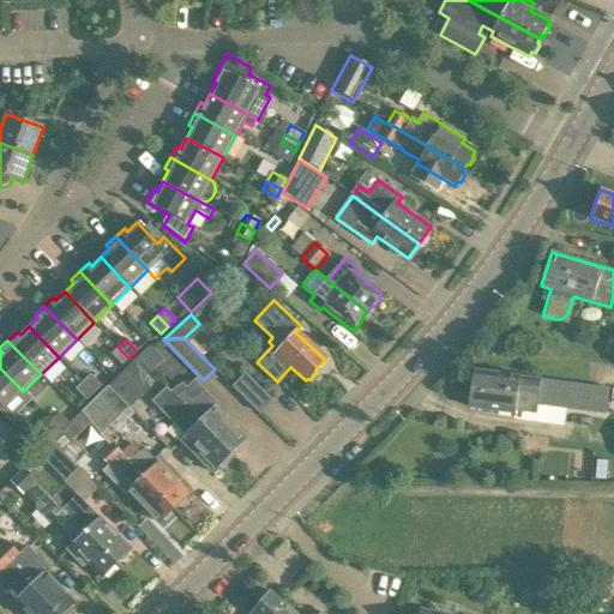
[(128,357),(118,347),(110,354),(121,365),(128,357)]
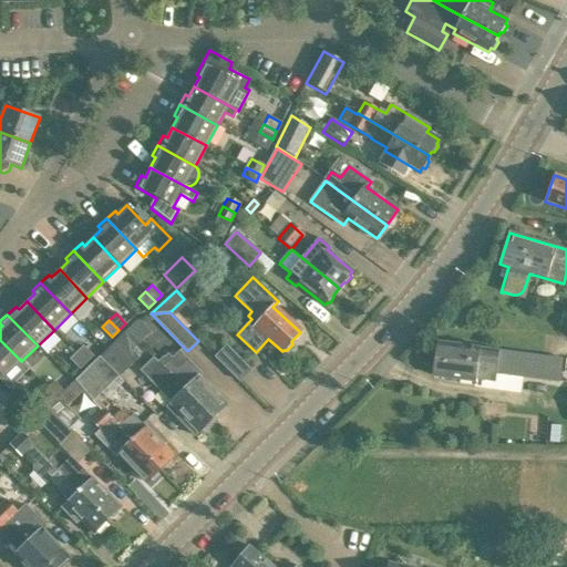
[(127,331),(140,344),(151,333),(138,320),(127,331)]
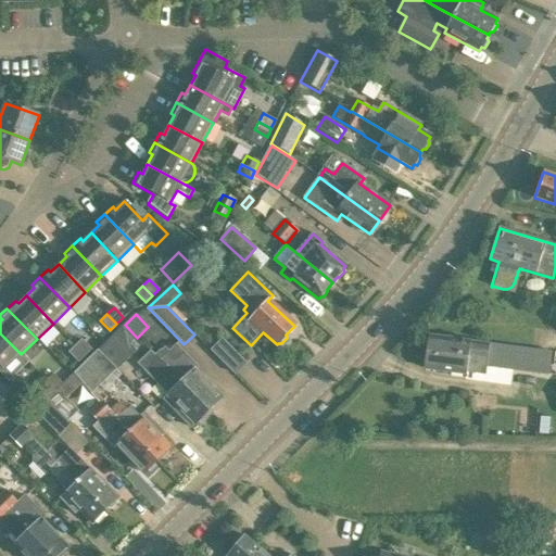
[(116,332),(98,351),(116,369),(136,351),(116,332)]
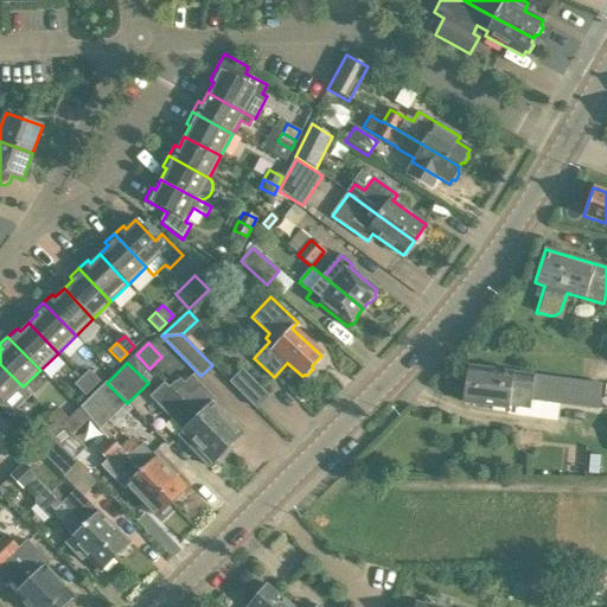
[(23,387),(0,364),(0,401),(4,404),(23,387)]
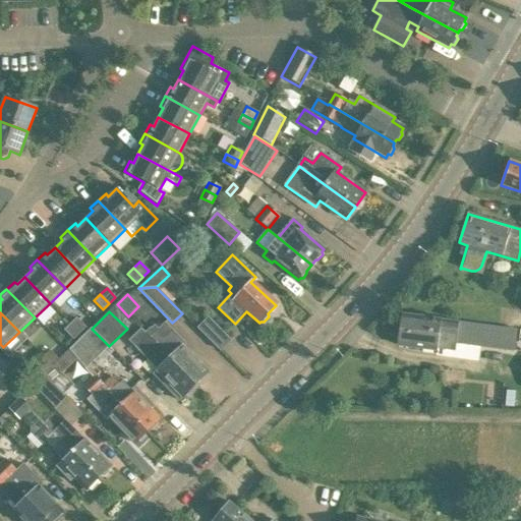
[(436,351),(437,345),(454,347),(455,340),(513,347),(516,326),(458,319),(458,323),(440,321),(440,320),(402,314),(398,346),(436,351)]
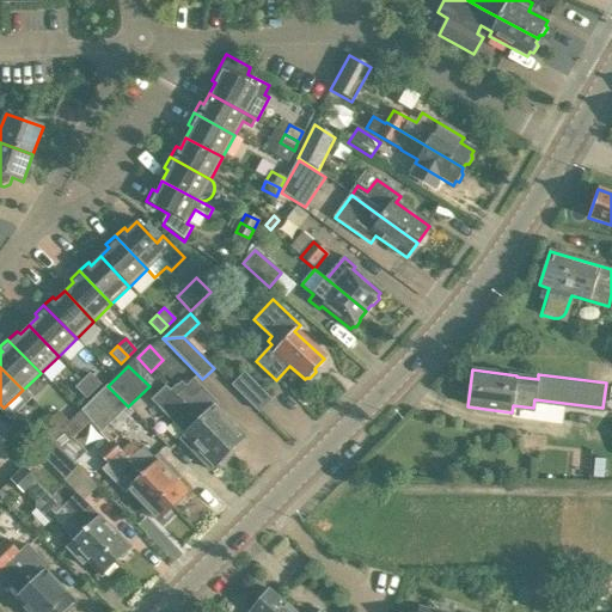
[(90,373),(83,380),(93,392),(101,385),(90,373)]
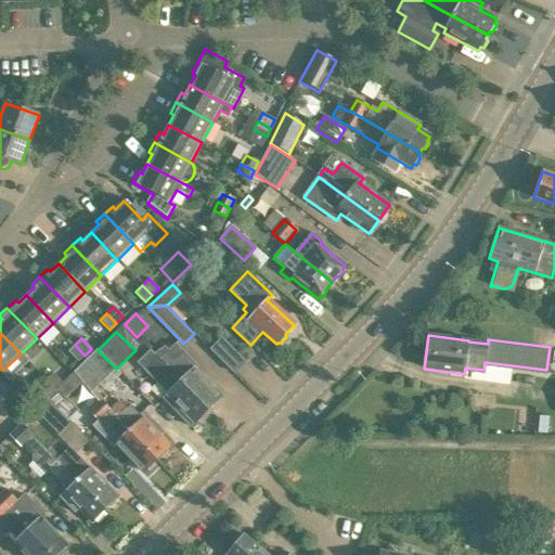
[(245,363),(222,339),(211,349),(234,373),(245,363)]
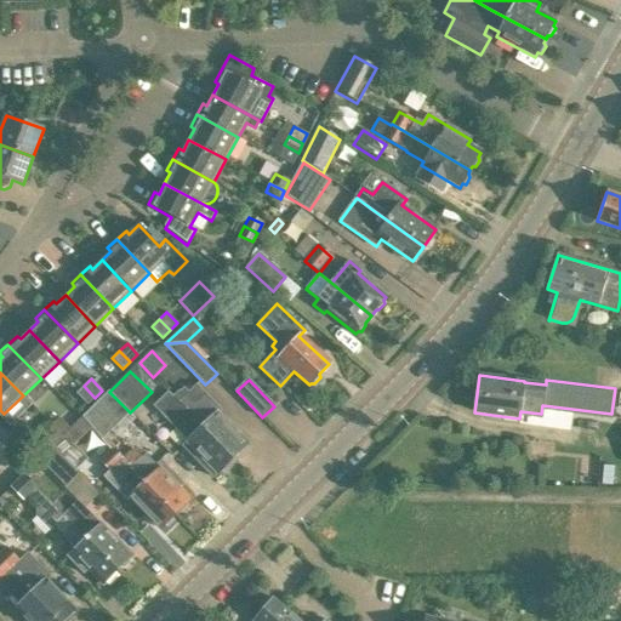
[(95,398),(84,386),(77,393),(87,404),(95,398)]
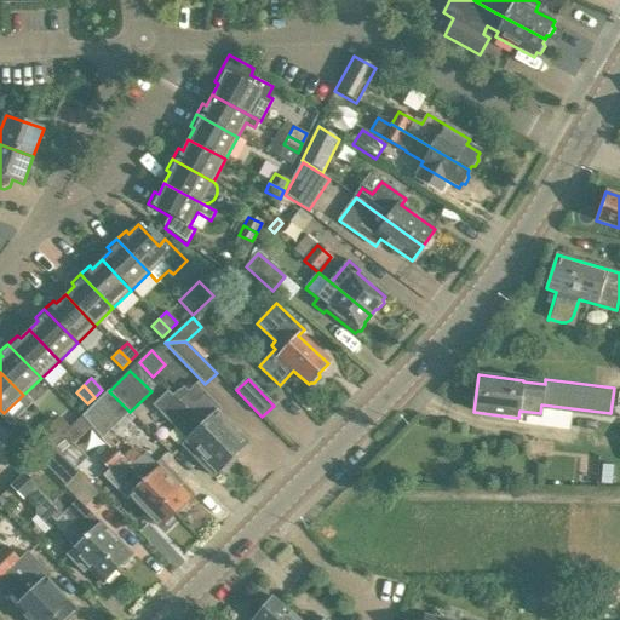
[(178,391),(172,396),(231,459),(246,445),(216,413),(219,409),(195,385),(184,396),(178,391)]
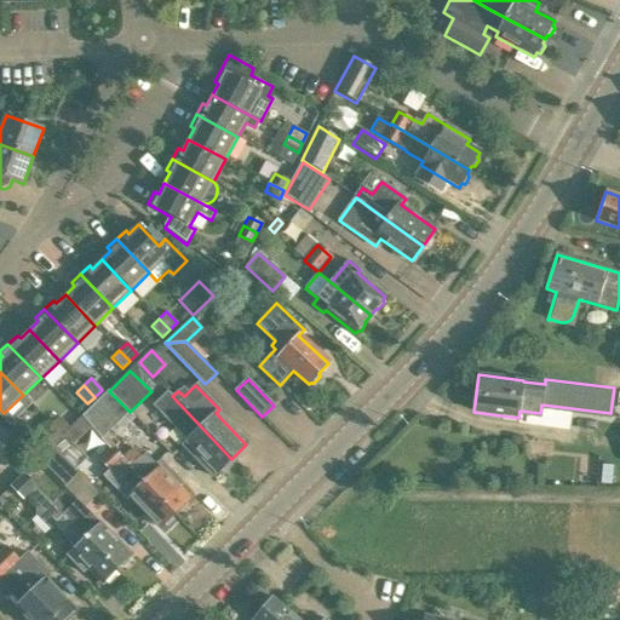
[(109,391),(81,417),(102,438),(130,412),(109,391)]
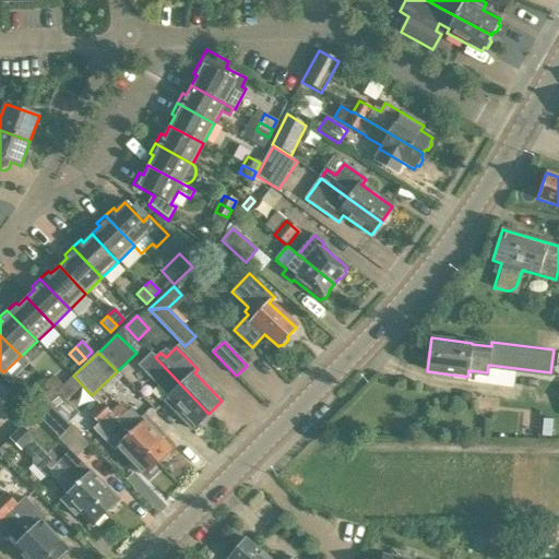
[(209,414),(155,357),(152,355),(142,364),(150,373),(170,394),(164,401),(192,430),(209,414)]
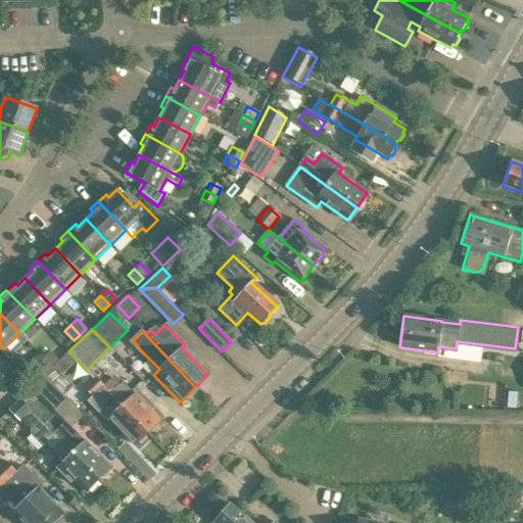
[(50,351),(43,358),(52,367),(59,361),(50,351)]
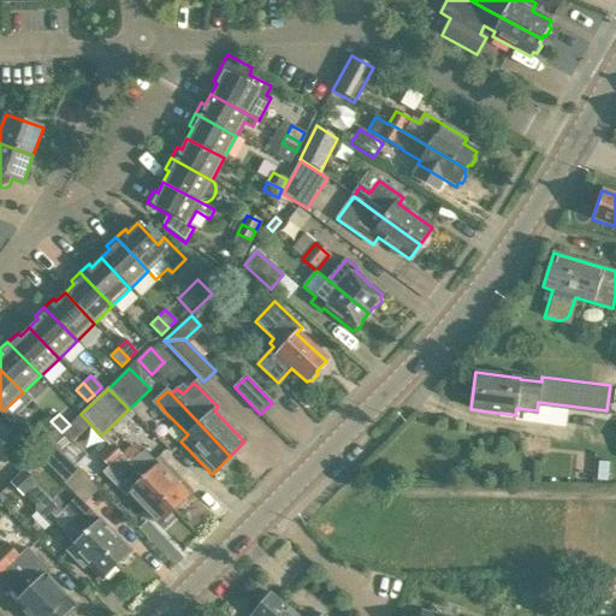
[(61,432),(51,421),(43,428),(54,439),(61,432)]
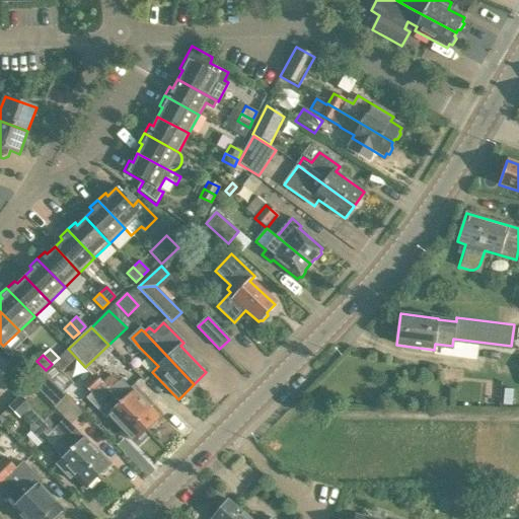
[(46,370),(43,373),(43,374),(63,393),(63,394),(73,384),(62,374),(53,365),(53,364),(52,364),(46,370)]
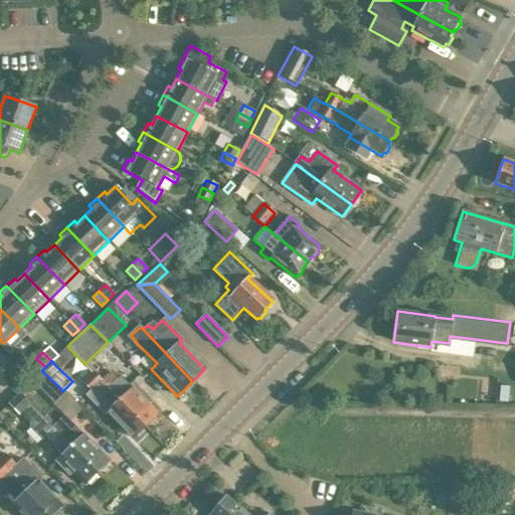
[(32,380),(54,403),(64,393),(62,391),(62,390),(42,371),(32,380)]
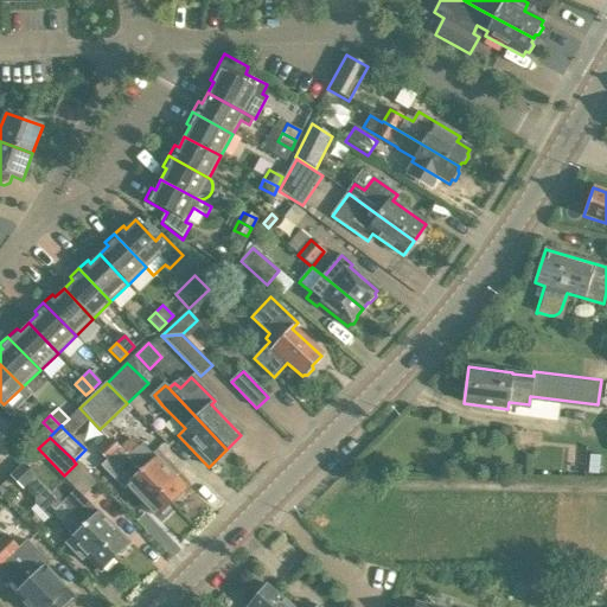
[(178,473),(157,451),(152,454),(141,443),(138,447),(129,439),(119,449),(123,454),(171,503),(173,500),(177,502),(183,496),(181,492),(185,490),(174,478),(178,473)]
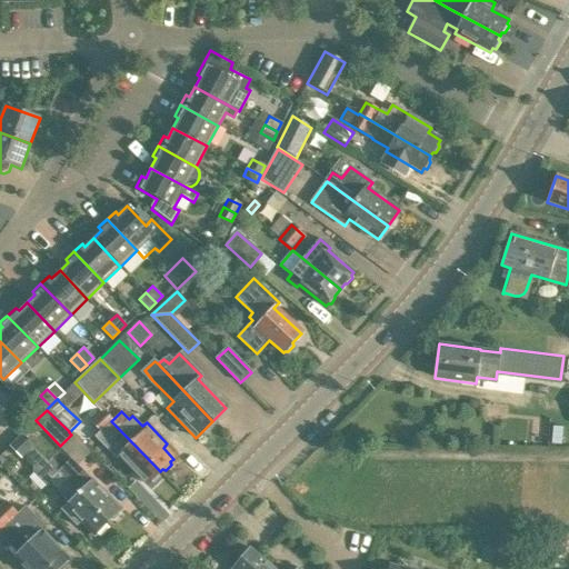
[(160,471),(116,426),(111,421),(102,412),(92,422),(100,431),(95,437),(116,459),(119,456),(147,485),(150,481),(152,482),(158,477),(158,475),(160,471)]
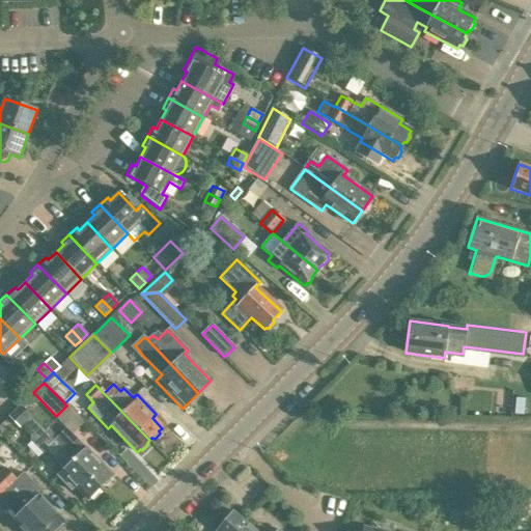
[(101,486),(54,440),(21,406),(9,417),(20,428),(24,424),(33,434),(32,436),(32,443),(44,455),(47,451),(52,457),(63,470),(57,476),(71,491),(75,486),(87,500),(101,486)]
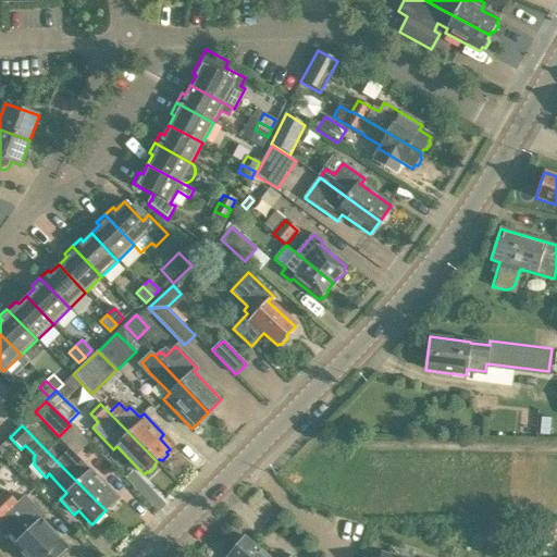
[(70,448),(57,461),(106,510),(108,509),(110,510),(116,505),(115,502),(119,498),(90,470),(70,448)]
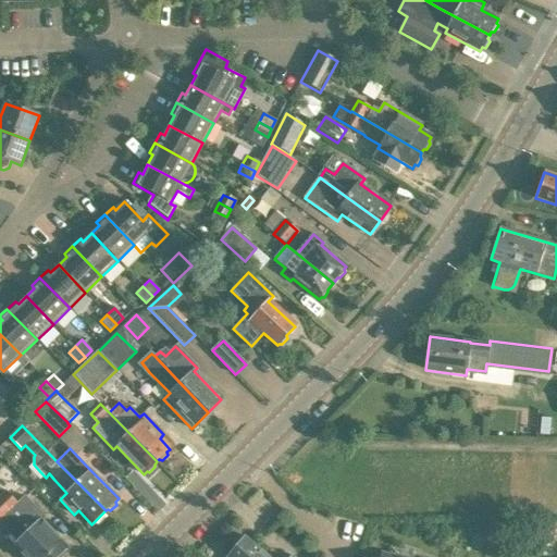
[(5,491),(0,496),(0,500),(10,510),(9,512),(50,556),(61,556),(65,554),(64,552),(67,548),(41,521),(45,517),(25,496),(17,503),(5,491)]
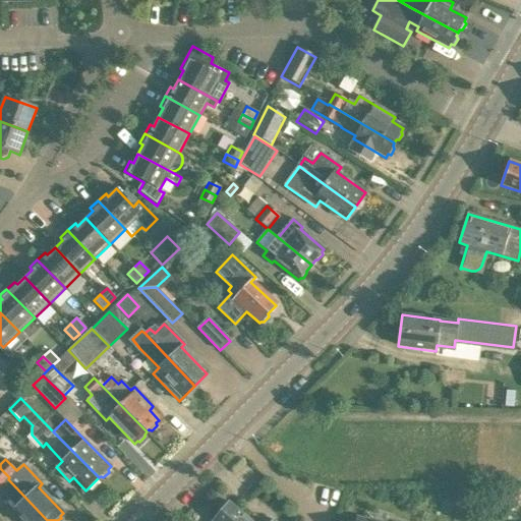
[(9,477),(0,468),(0,489),(16,507),(12,511),(22,520),(47,520),(8,479),(9,477)]
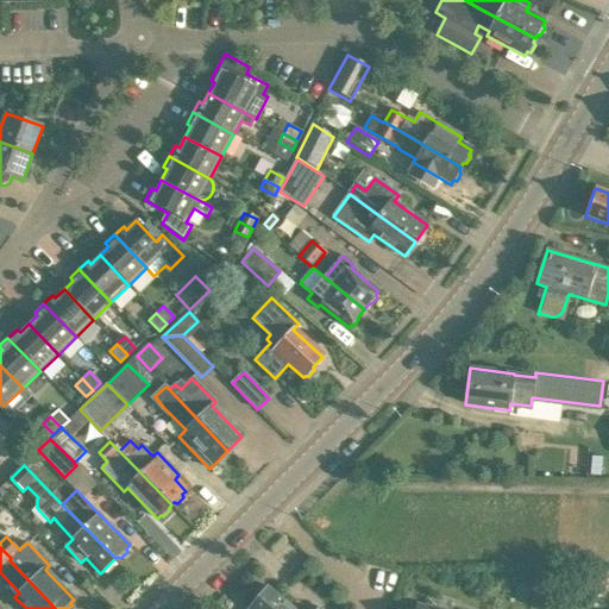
[(321,608),(320,608),(318,608),(294,608),(268,586),(248,608),(321,608)]
